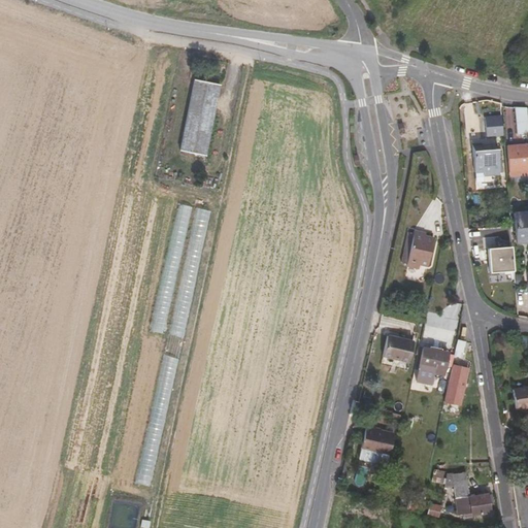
[(199,152),(213,81),(189,76),(173,144),(199,152)]
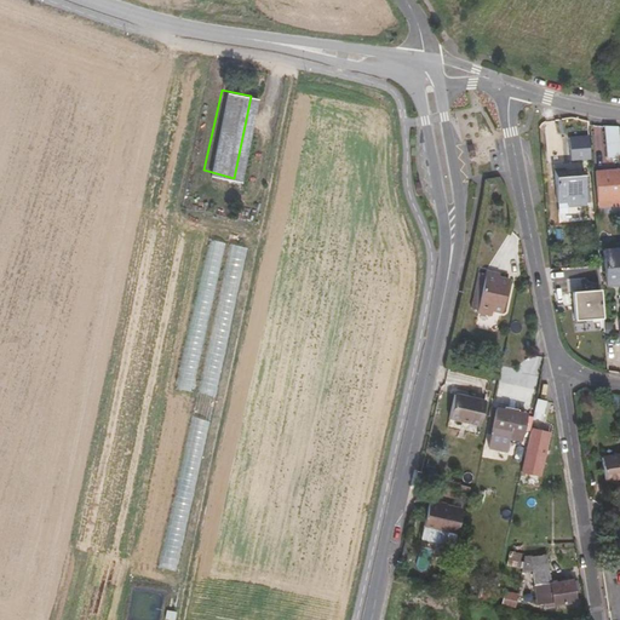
[(619,158),(616,126),(603,126),(607,158),(619,158)]
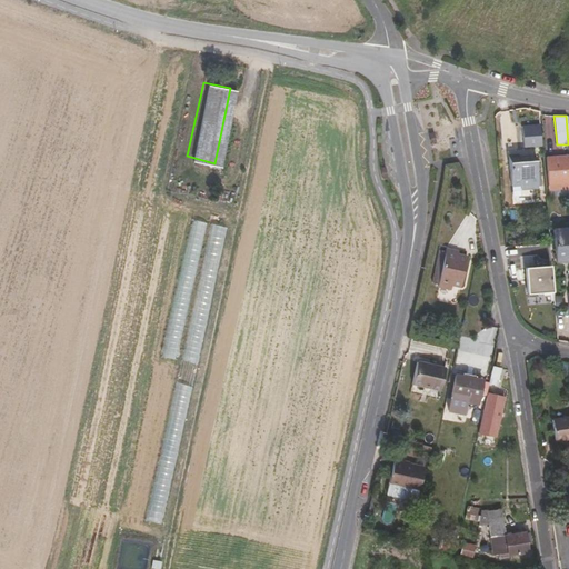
[(541,146),(540,125),(522,126),(523,147),(541,146)]
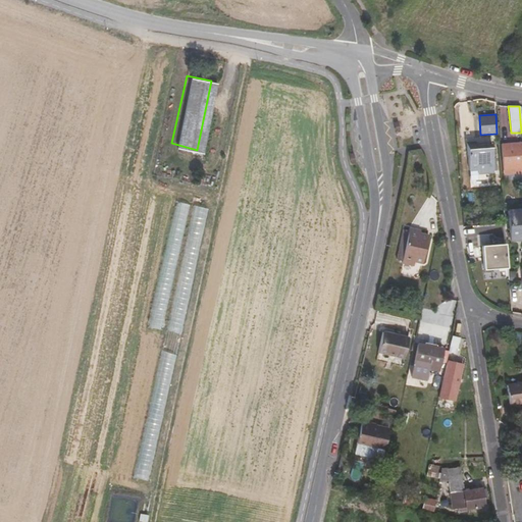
[(476,142),(467,143),(469,169),(483,168),(483,172),(493,171),(493,170),(496,170),(493,148),(492,148),(491,145),(476,146),(476,142)]
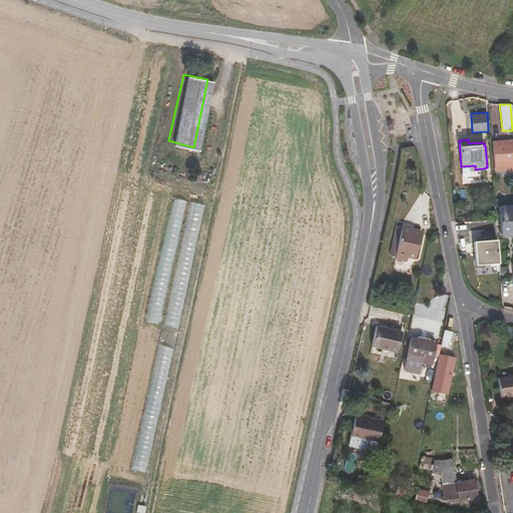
[(512,170),(512,140),(493,141),(495,171),(512,170)]
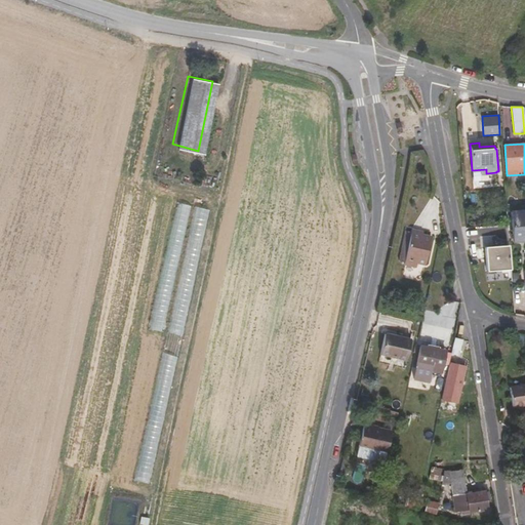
[(524,210),(511,211),(513,241),(524,240),(524,210)]
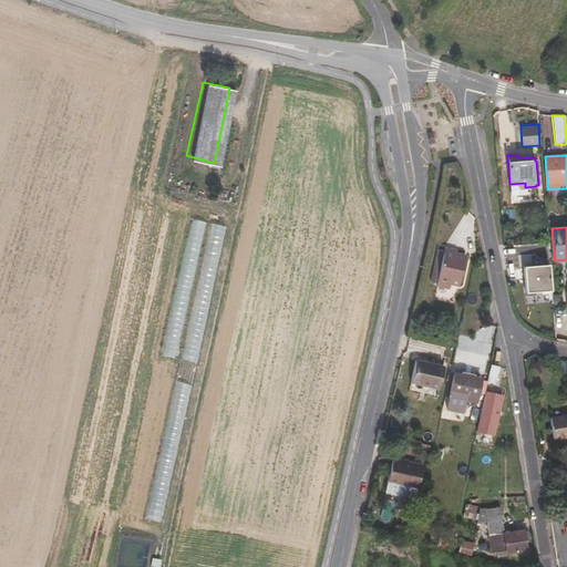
[(439,286),(446,249),(444,248),(436,286),(439,286)]
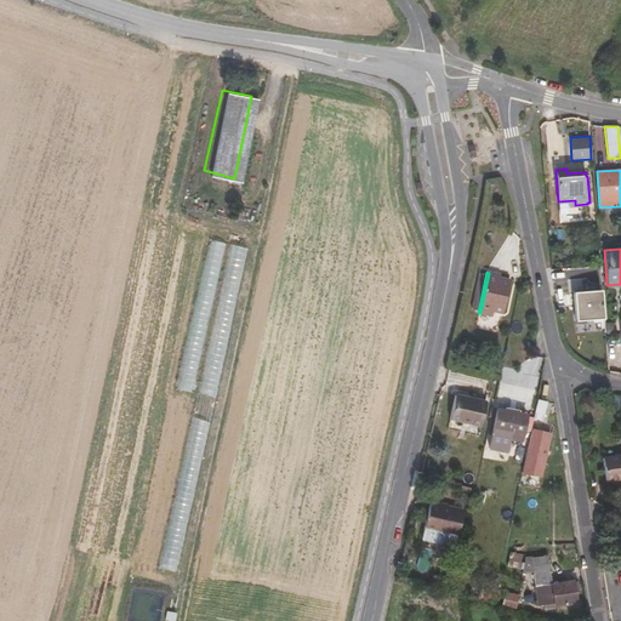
[(496,274),(489,273),(480,313),(493,317),(494,313),(503,314),(511,281),(500,279),(500,280),(495,279),(496,274)]
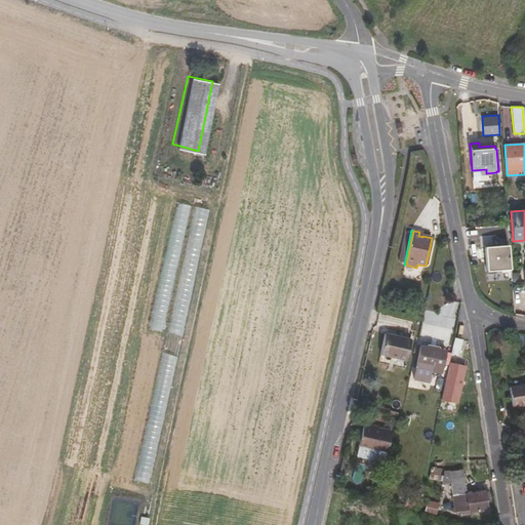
[(509,246),(485,247),(487,272),(511,270),(509,246)]
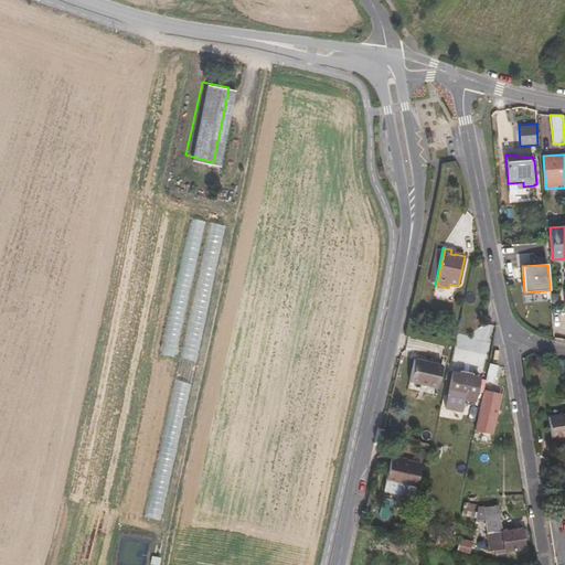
[(417,382),(422,361),(415,360),(411,381),(417,382)]
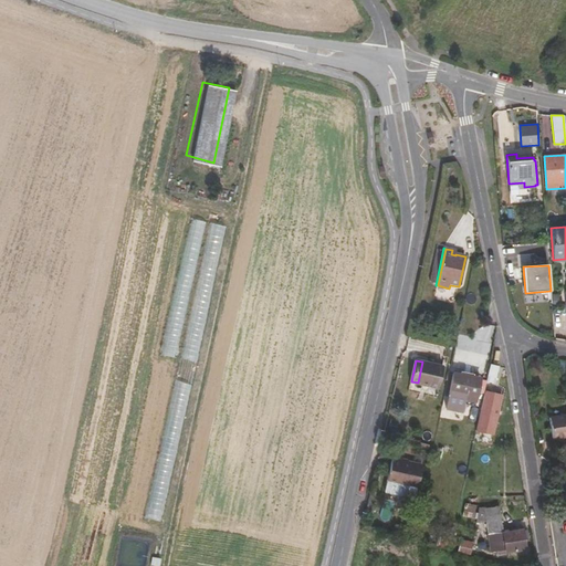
[(443,367),(422,362),(418,383),(439,388),(443,367)]
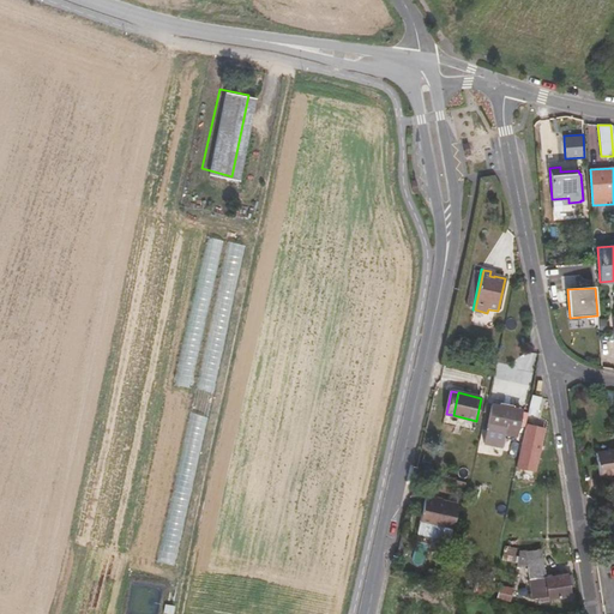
[(529,410),(539,413),(541,398),(533,396),(529,410)]
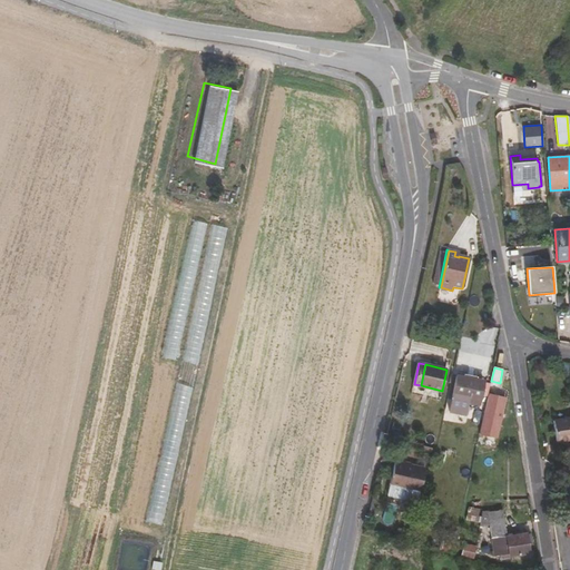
[(482,395),(488,397),(491,384),(484,383),(484,381),(464,377),(459,401),(480,405),(482,395)]
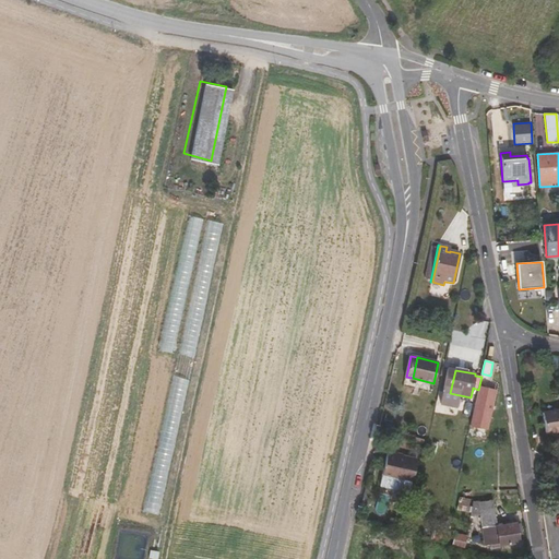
[(476,406),(491,409),(497,388),(482,384),(476,406)]
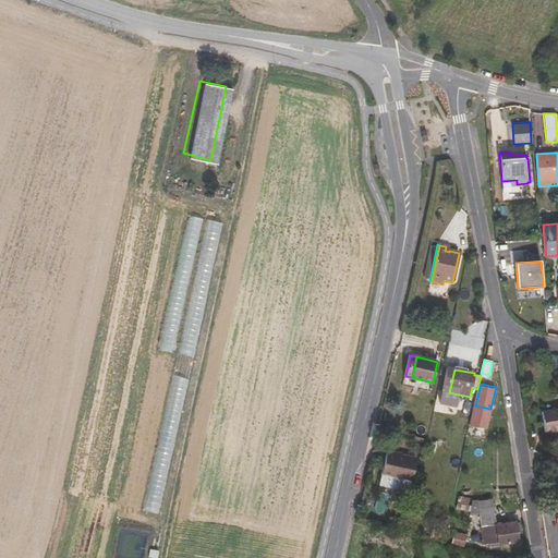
[(489,414),(490,409),(475,405),(474,411),(489,414)]
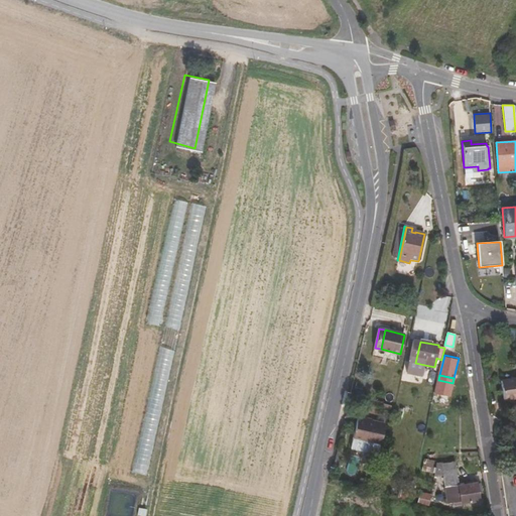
[(515,378),(501,381),(504,400),(515,397),(515,378)]
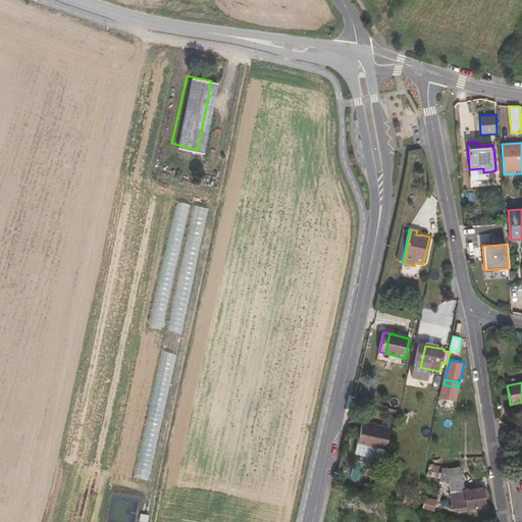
[(358,445),(366,447),(370,424),(362,423),(357,445),(358,445)]
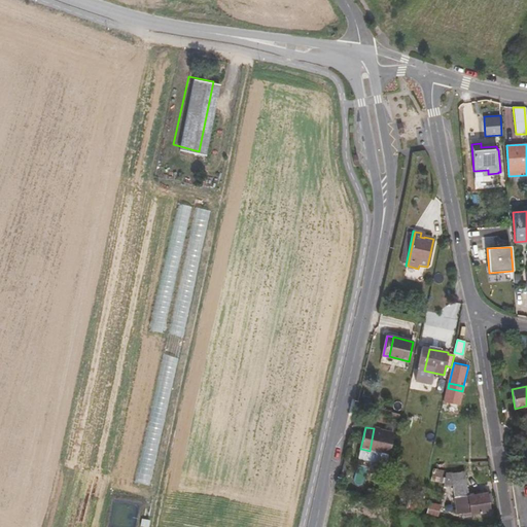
[(370,451),(388,455),(389,455),(394,433),(374,428),(370,451)]
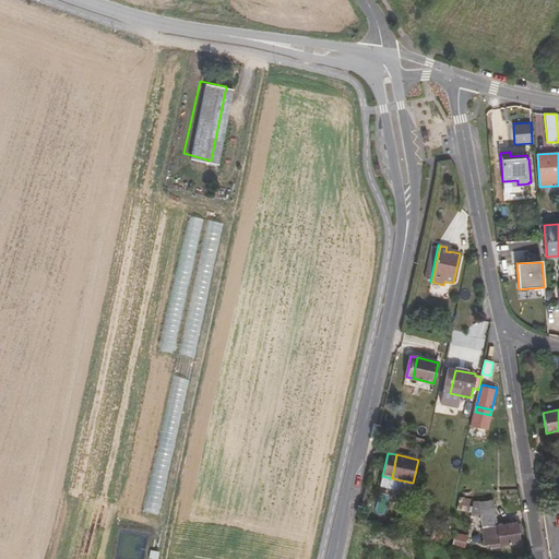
[(385,487),(390,488),(392,478),(383,476),(382,482),(385,487)]
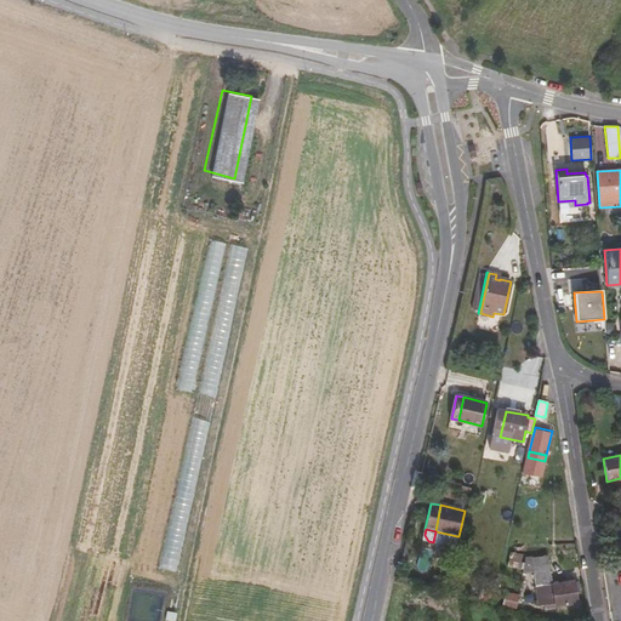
[(436,531),(433,542),(451,546),(456,542),(457,536),(436,531)]
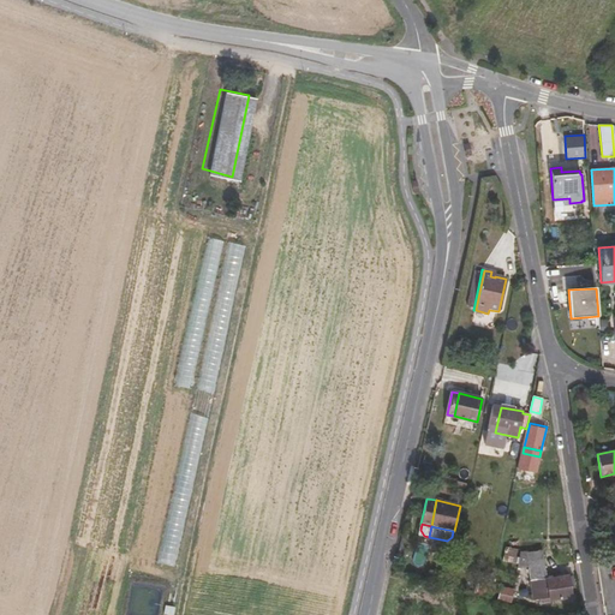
[(542,551),(523,555),(519,568),(527,567),(532,599),(539,599),(539,602),(571,597),(569,589),(568,578),(568,575),(547,579),(542,551)]
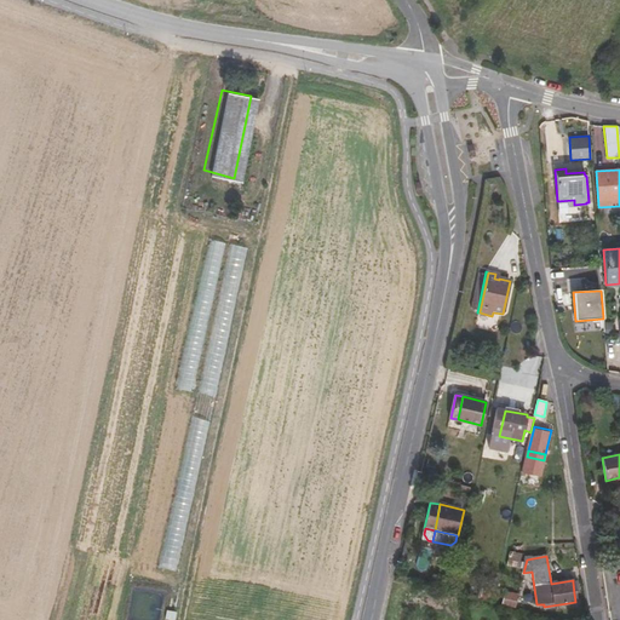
[(504,604),(516,608),(518,596),(506,593),(504,604)]
